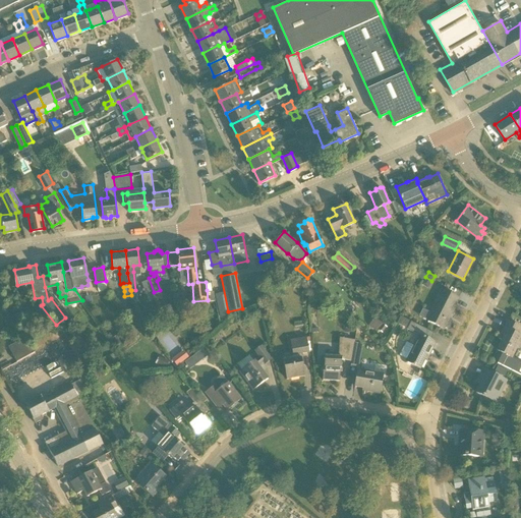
[(458,296),(443,288),(427,319),(444,327),(444,325),(449,327),(452,320),(448,318),(458,296)]
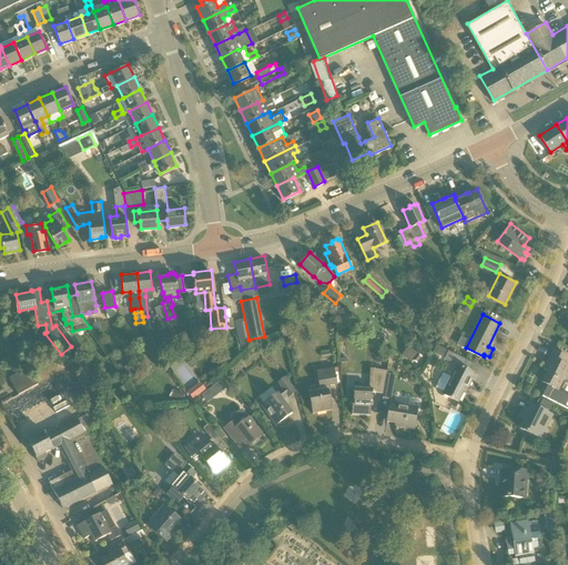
[(243,318),(236,319),(239,342),(245,342),(243,318)]
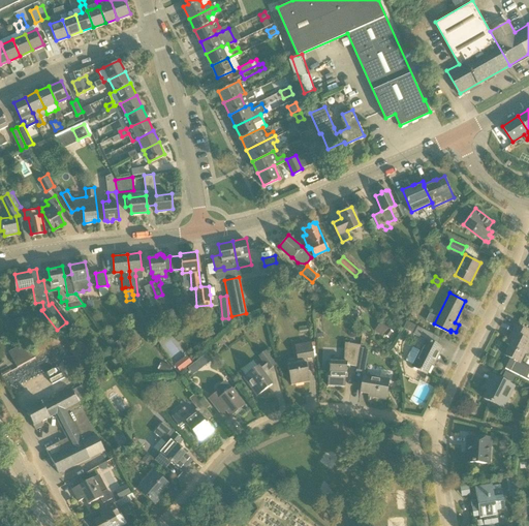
[(459,323),(466,326),(471,309),(464,307),(459,323)]
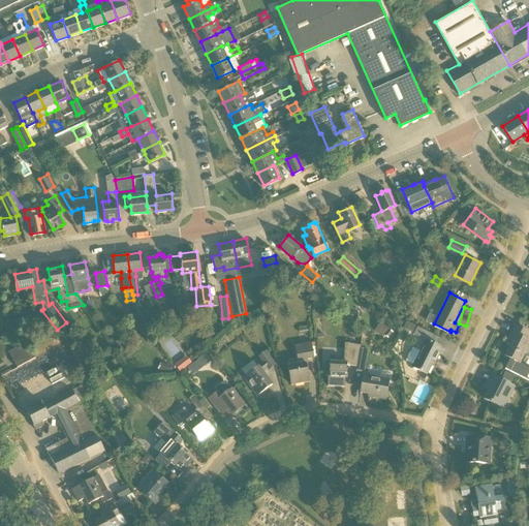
[(418,325),(418,326),(406,319),(403,326),(414,332),(414,333),(426,338),(430,331),(418,325)]
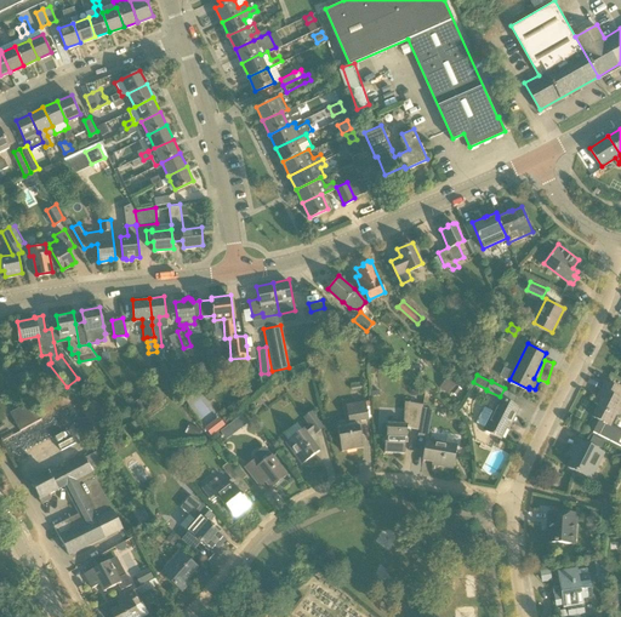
[(444,388),(449,392),(457,382),(453,378),(444,388)]
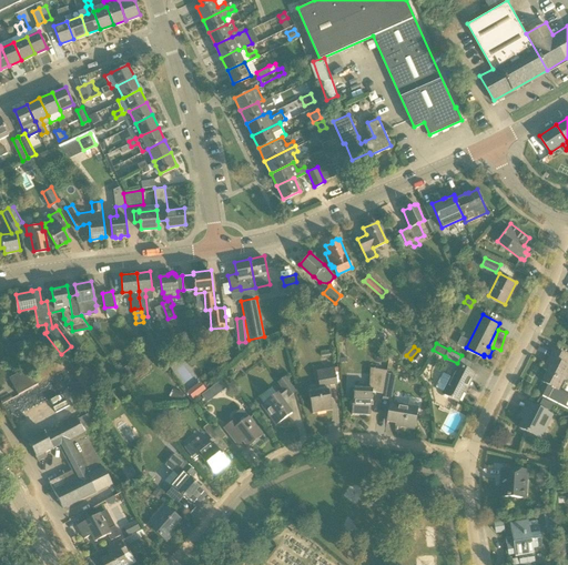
[(558,387),(563,379),(565,380),(567,372),(567,364),(565,363),(567,355),(554,347),(544,366),(548,369),(543,380),(558,387)]
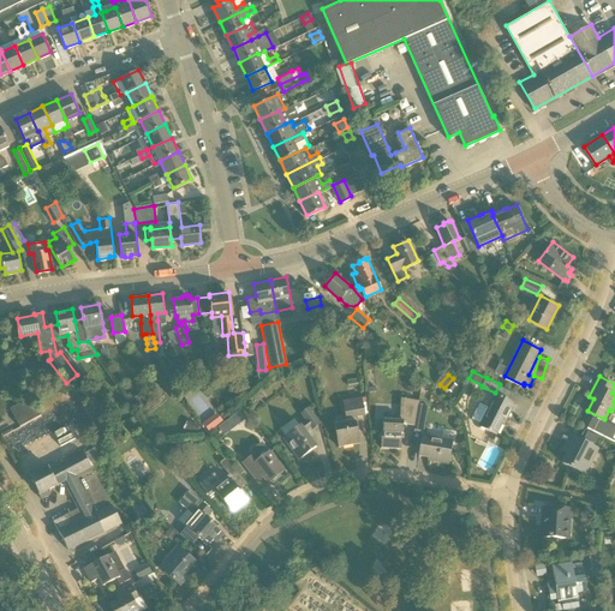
[(447,387),(452,390),(457,383),(452,379),(447,387)]
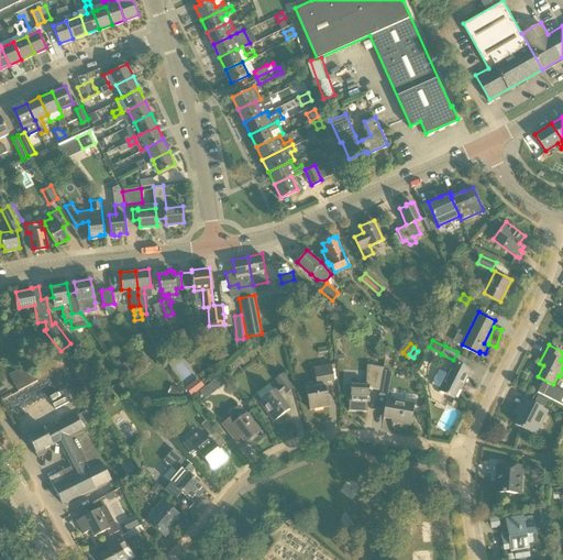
[(125,374),(134,370),(129,360),(120,364),(125,374)]
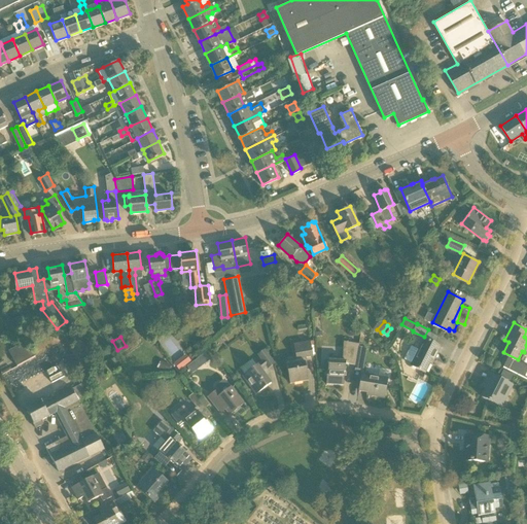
[(441,345),(435,342),(424,337),(418,348),(411,344),(408,351),(409,359),(412,360),(411,363),(425,371),(430,360),(432,356),(434,357),(441,345)]
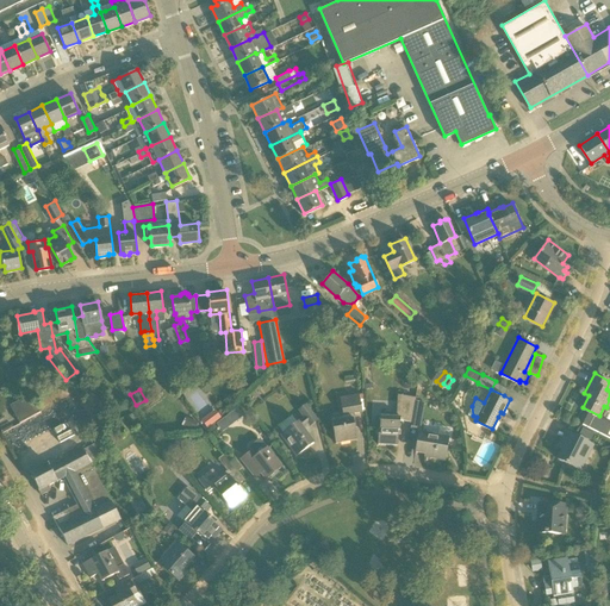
[(356,437),(355,426),(353,417),(355,417),(354,411),(362,410),(359,392),(340,395),(343,413),(344,417),(331,419),(336,441),(356,437)]
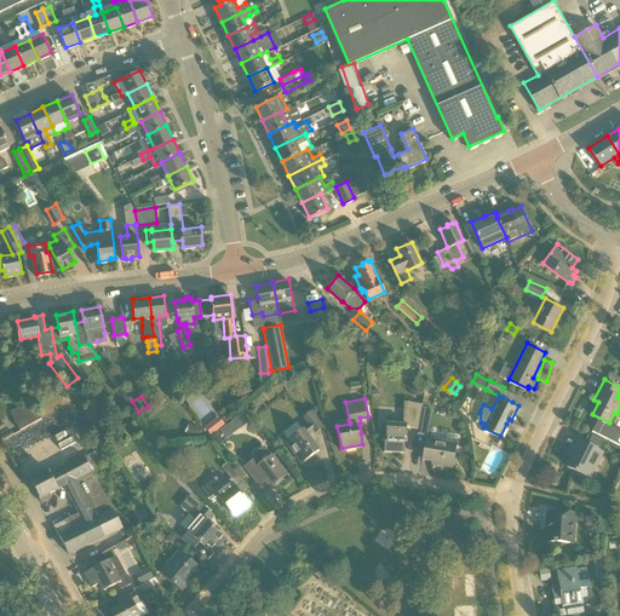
[(29,399),(22,403),(10,409),(22,427),(40,418),(29,399)]
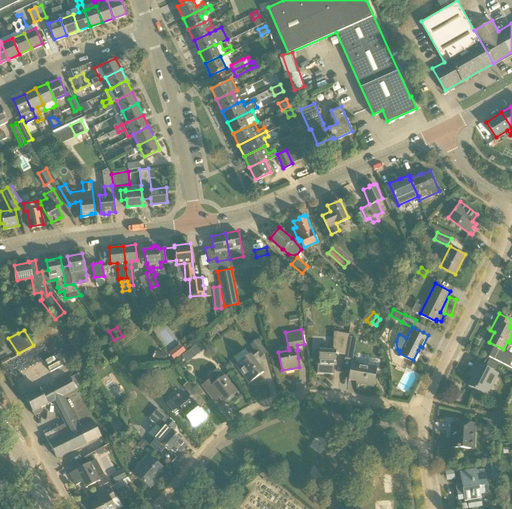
[(316,363),(318,363),(317,371),(334,372),(334,359),(335,360),(336,351),(345,353),(348,332),(334,330),(333,349),(319,348),(319,359),(316,359),(316,363)]
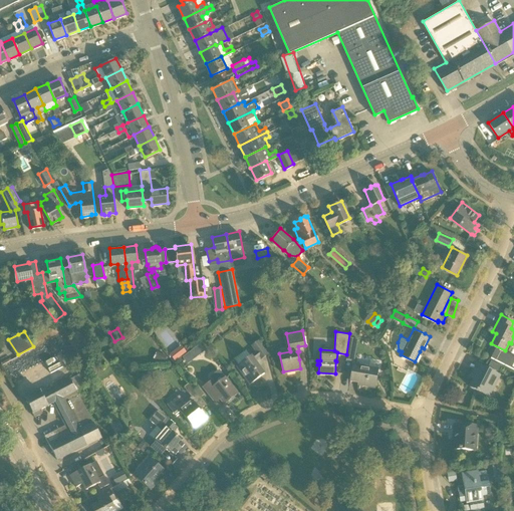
[(268,352),(258,339),(252,344),(256,350),(237,364),(250,382),(265,371),(255,358),(260,354),(261,357),(268,352)]
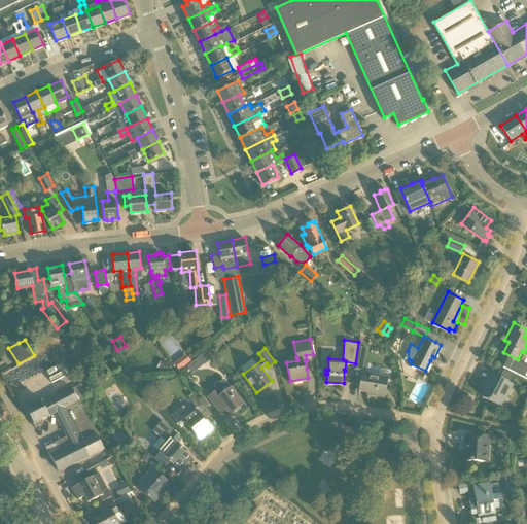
[(197,359),(202,365),(208,360),(203,354),(197,359)]
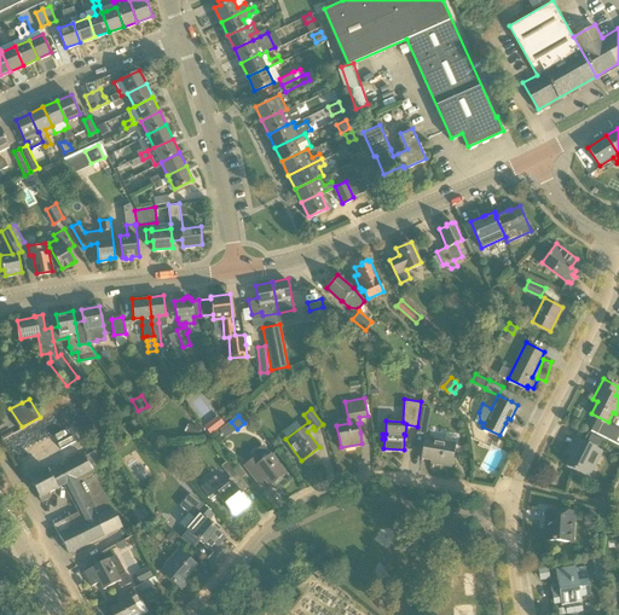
[(212,419),(204,424),(210,433),(218,427),(212,419)]
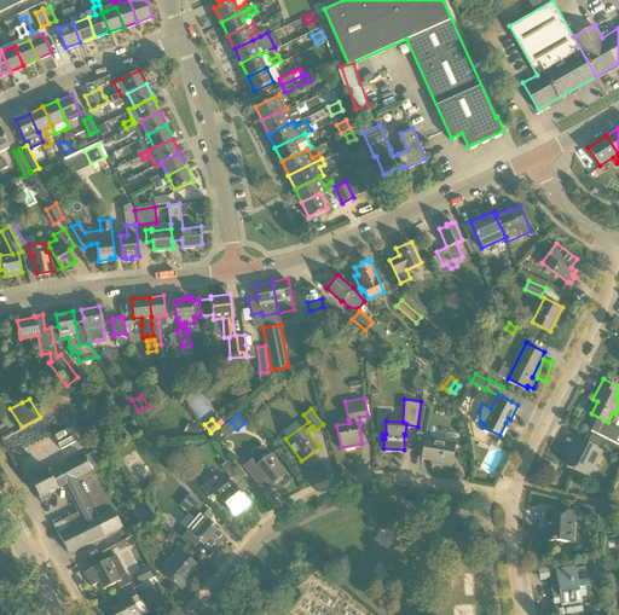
[(189,421),(184,429),(192,434),(197,435),(202,427),(197,424),(189,421)]
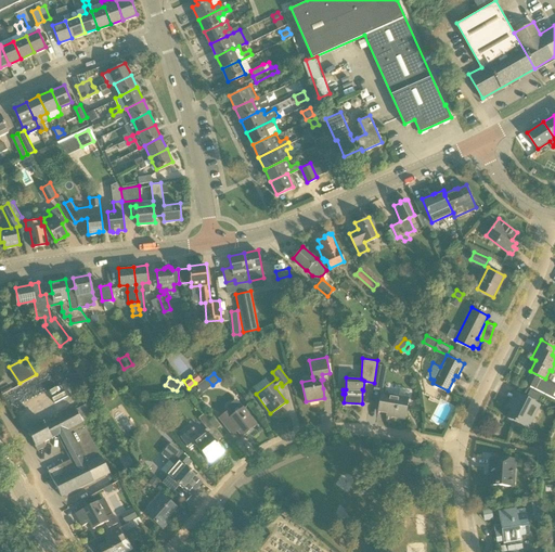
[(530,387),(527,394),(537,399),(541,393),(530,387)]
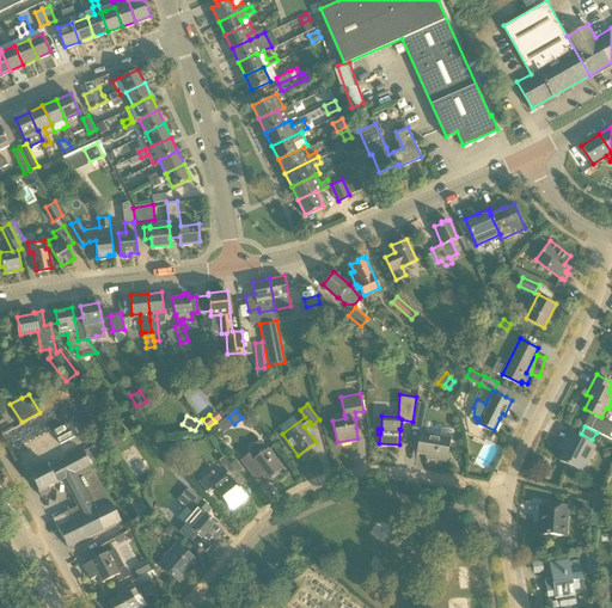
[(582,470),(587,460),(592,452),(595,444),(568,430),(560,446),(564,448),(560,459),(582,470)]
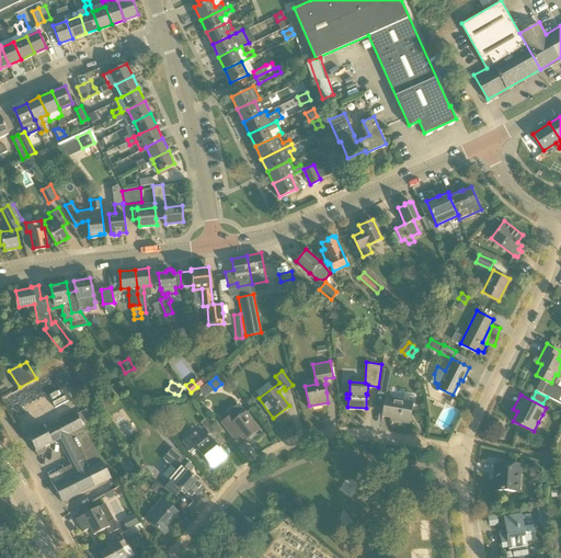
[(402,399),(385,396),(381,413),(396,417),(396,419),(409,421),(412,403),(402,401),(402,399)]
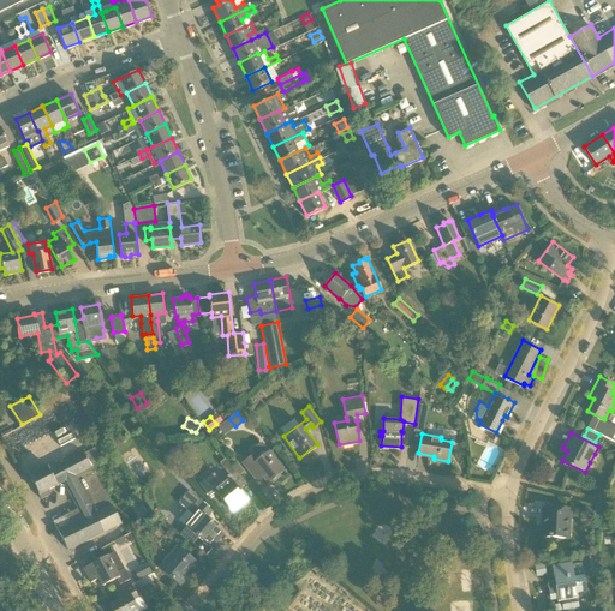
[(69,547),(120,520),(91,463),(111,453),(103,441),(84,450),(51,468),(48,466),(30,475),(42,497),(51,492),(48,487),(64,479),(78,507),(53,519),(69,547)]
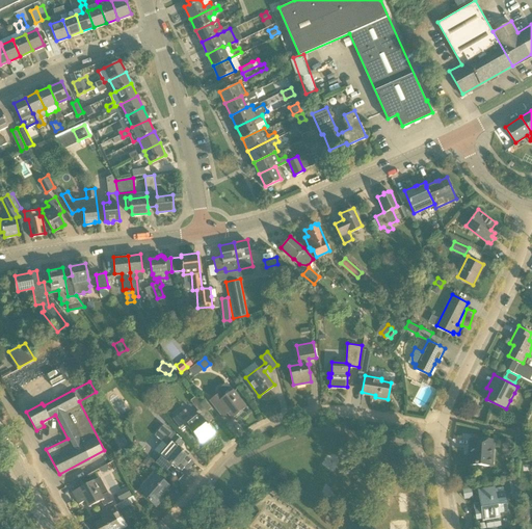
[(147,384),(147,386),(150,391),(154,392),(157,390),(158,386),(156,382),(153,381),(147,384)]
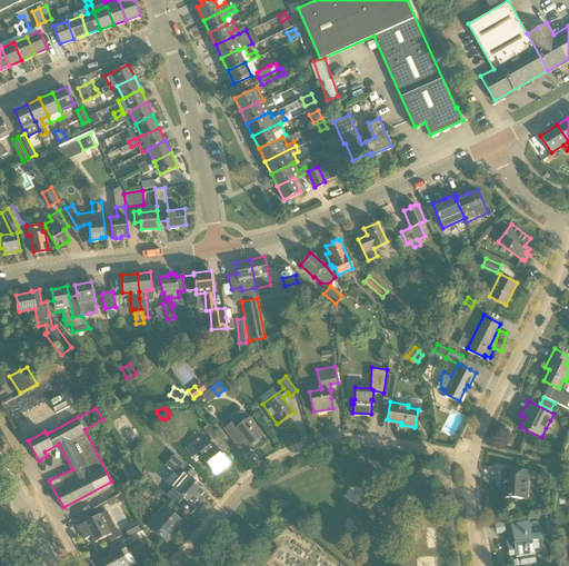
[(236,418),(225,426),(238,444),(243,439),(248,445),(262,435),(249,417),(240,424),(236,418)]
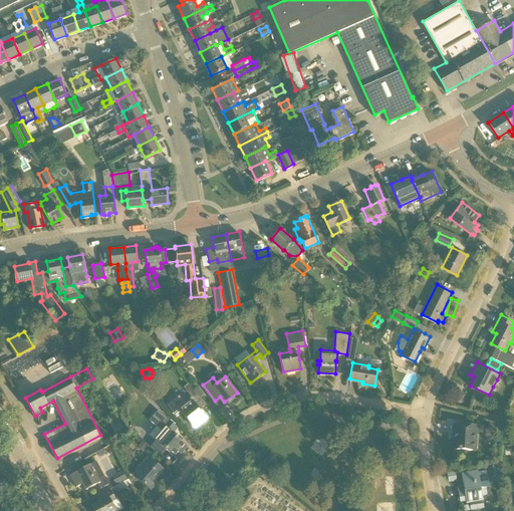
[(190,380),(184,385),(192,397),(193,396),(196,400),(201,396),(190,380)]
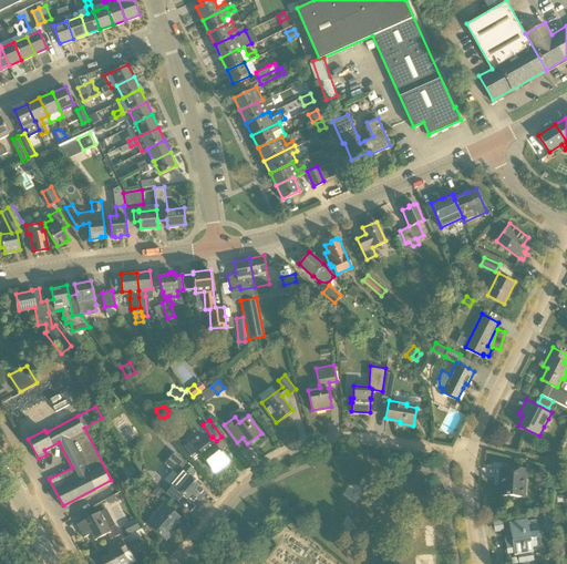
[(228,459),(220,449),(219,450),(213,440),(210,441),(207,438),(207,437),(203,441),(198,436),(185,445),(185,444),(184,444),(193,455),(198,451),(207,462),(212,468),(213,470),(228,459)]
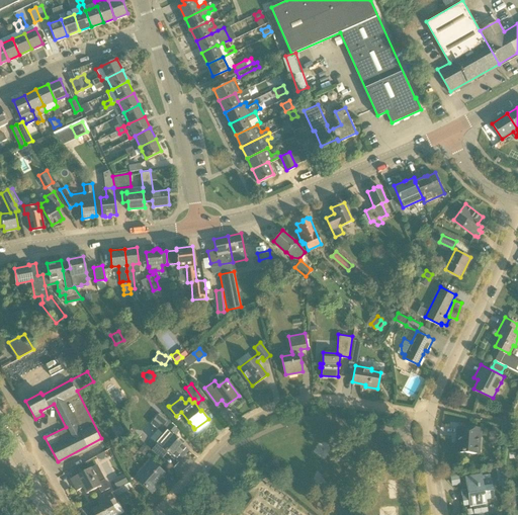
[(155,441),(158,444),(167,452),(168,451),(178,460),(189,448),(178,439),(179,438),(174,434),(179,429),(159,412),(151,422),(162,432),(155,441)]
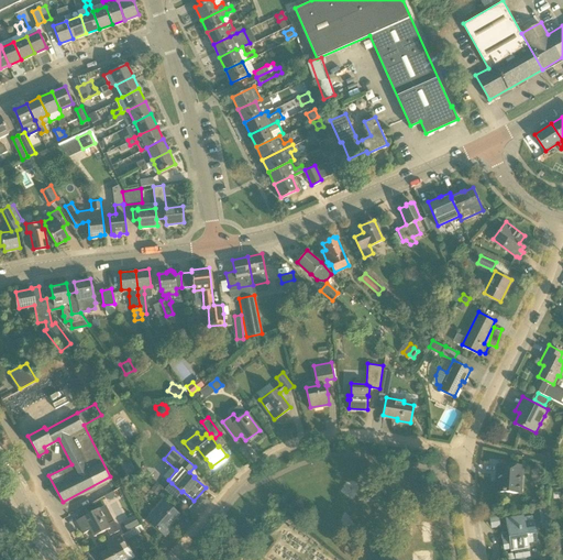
[(522,473),(522,464),(496,463),(496,474),(495,479),(496,479),(496,480),(497,480),(497,491),(516,492),(521,492),(522,473)]
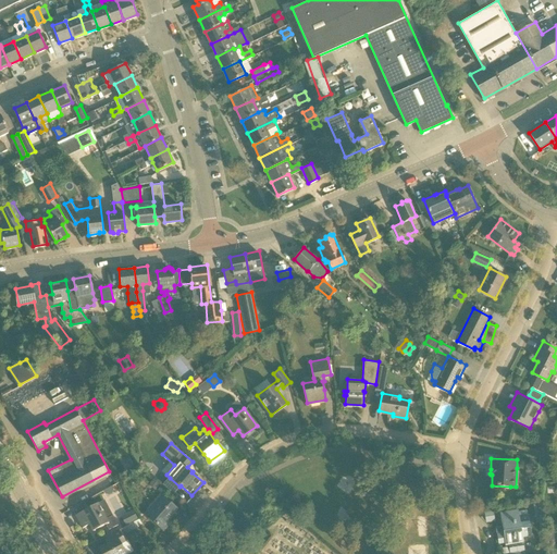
[(153,477),(149,482),(157,488),(161,482),(153,477)]
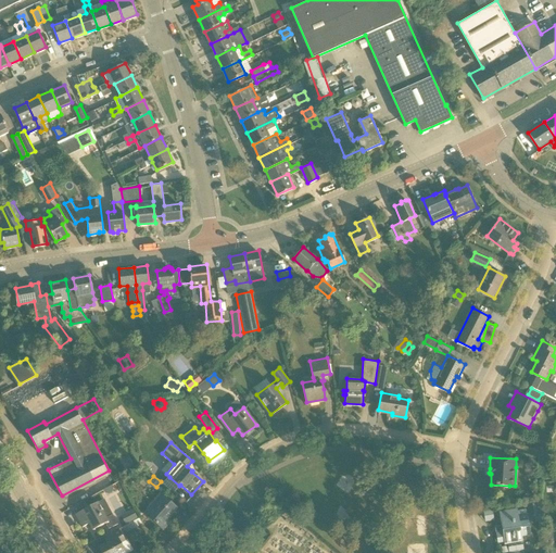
[(146,512),(149,515),(163,527),(169,520),(166,517),(176,506),(162,493),(146,512)]
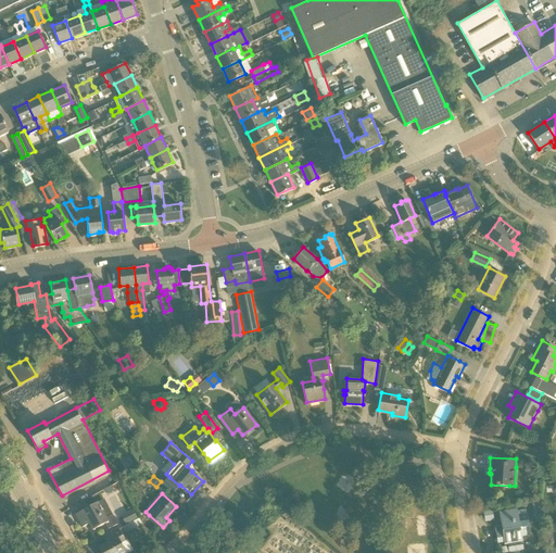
[(112,514),(106,516),(98,500),(75,512),(83,525),(89,522),(92,528),(105,522),(109,528),(117,523),(112,514)]
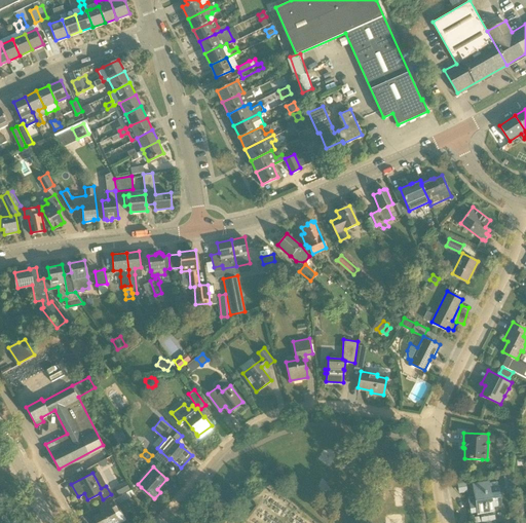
[(497,480),(489,481),(489,480),(472,483),(474,495),(471,496),(471,501),(468,501),(471,512),(477,511),(477,514),(480,513),(482,520),(495,518),(493,506),(501,503),(498,484),(497,484),(497,480)]
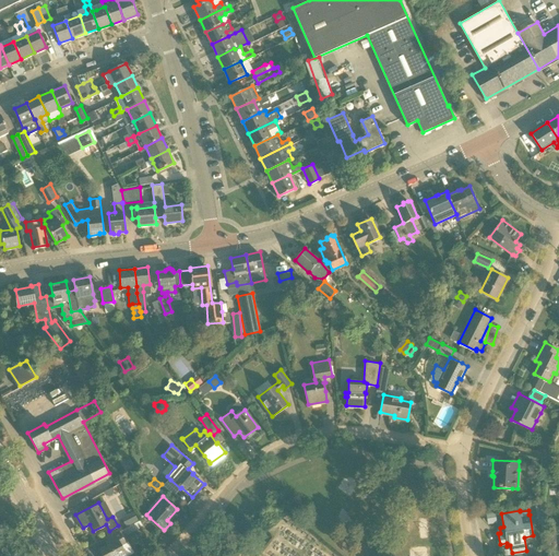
[(125,555),(133,552),(129,542),(126,543),(122,536),(143,524),(140,519),(130,524),(119,530),(104,537),(108,545),(99,549),(103,555),(125,555)]
